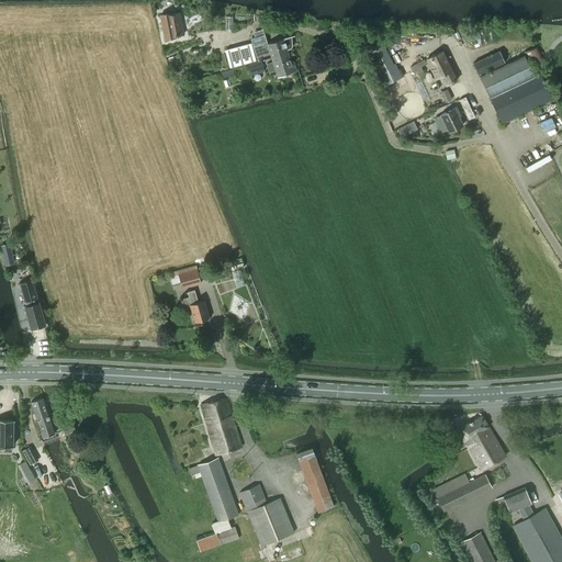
[(180,13),(169,15),(168,13),(160,15),(165,38),(176,36),(176,35),(183,34),(180,13)]
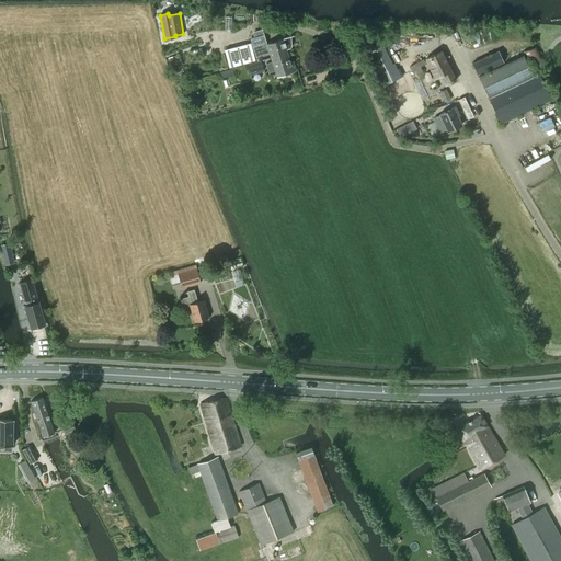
[(265,34),(251,37),(256,56),(270,53),(271,57),(287,52),(286,49),(288,48),(289,48),(290,47),(290,46),(290,36),(267,43),(265,34)]
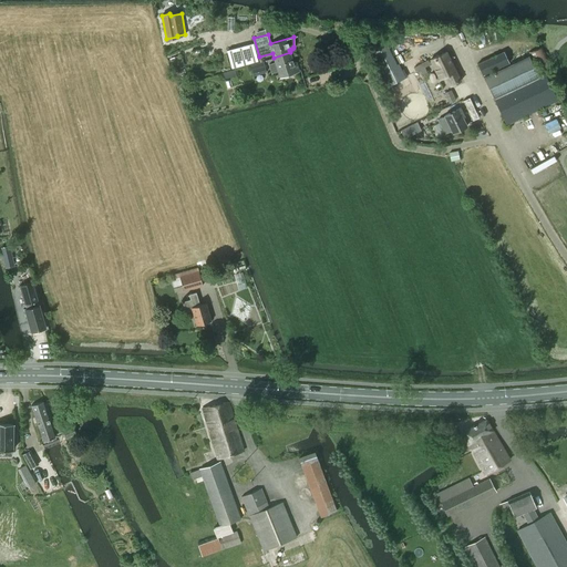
[(384,41),(370,48),(388,84),(406,75),(403,69),(402,70),(399,63),(397,64),(384,41)]
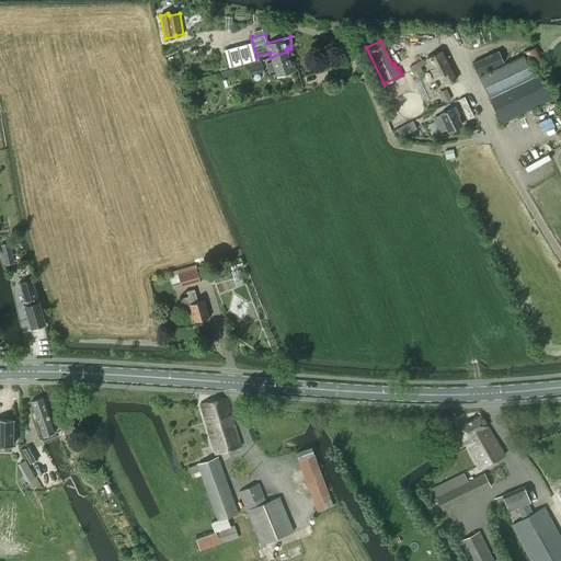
[(229,67),(255,60),(251,43),(225,50),(229,67)]
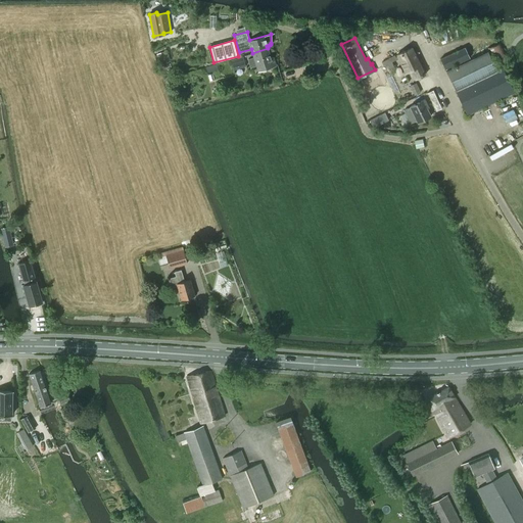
[(498,44),(487,49),(496,68),(508,63),(498,44)]
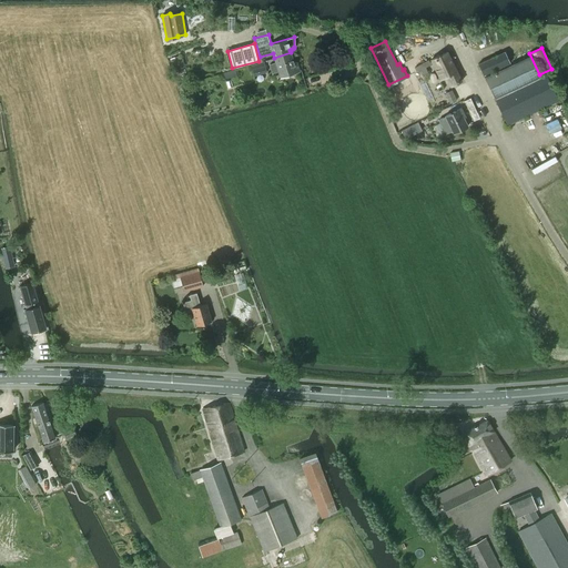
[(293,63),(291,52),(274,58),(276,62),(270,64),(272,72),(279,70),(280,78),(300,71),(296,62),(293,63)]
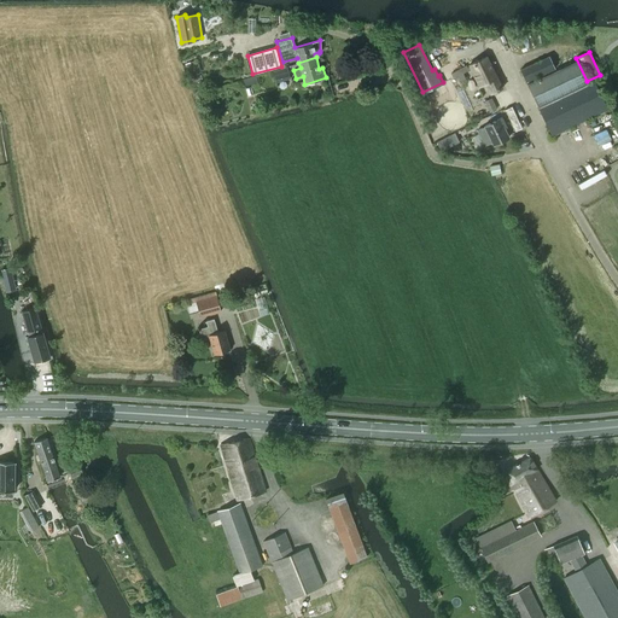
[(487,57),(470,65),(481,87),(487,83),(491,94),(502,88),(487,57)]
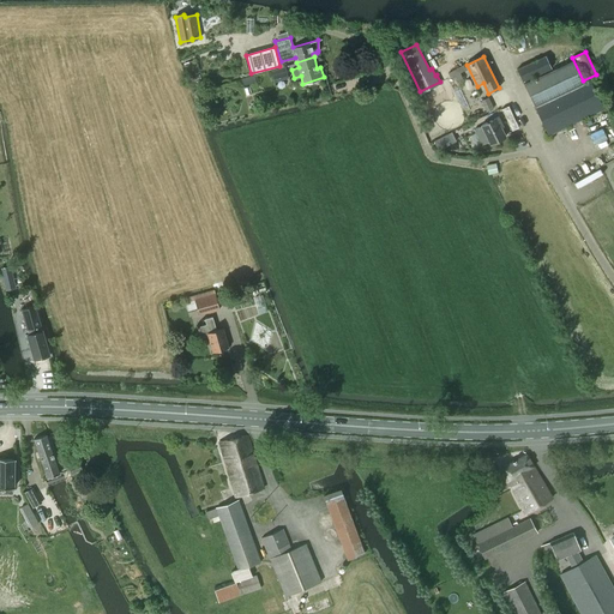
[(517,70),(522,80),(551,68),(546,56),(517,70)]
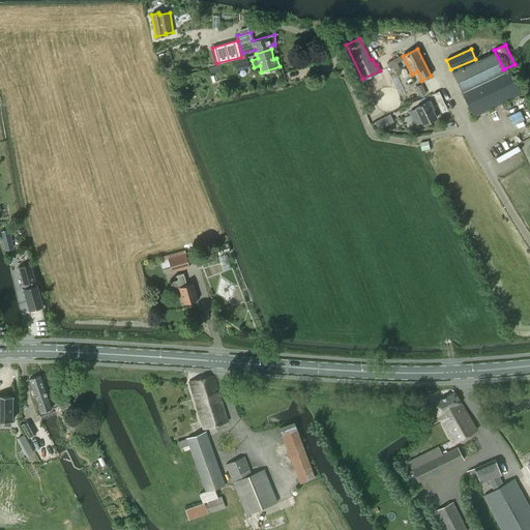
[(158,55),(162,63),(171,60),(168,52),(158,55)]
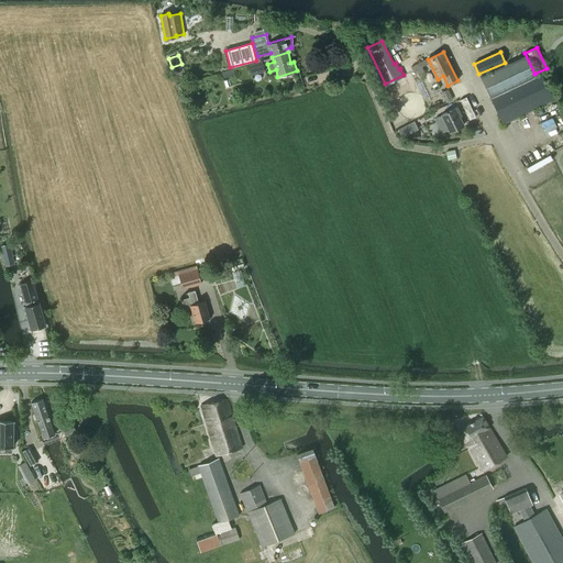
[(526,55),(481,77),(490,97),(534,76),(526,55)]
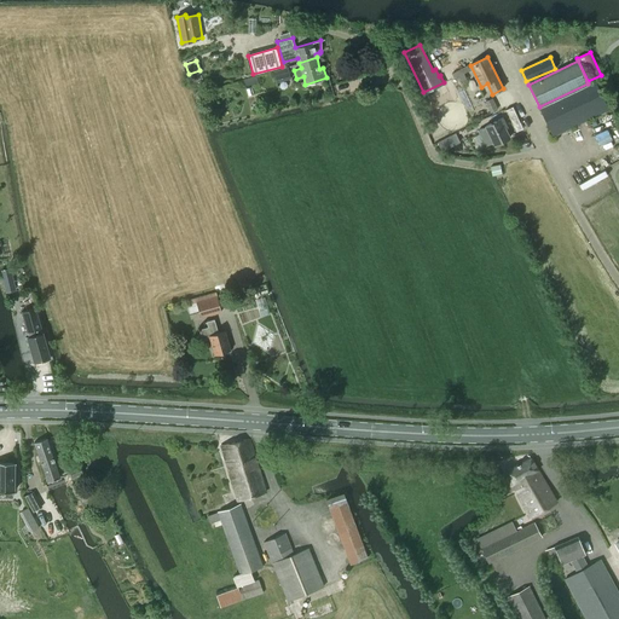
[(290,77),(288,68),(273,71),(277,81),(290,77)]
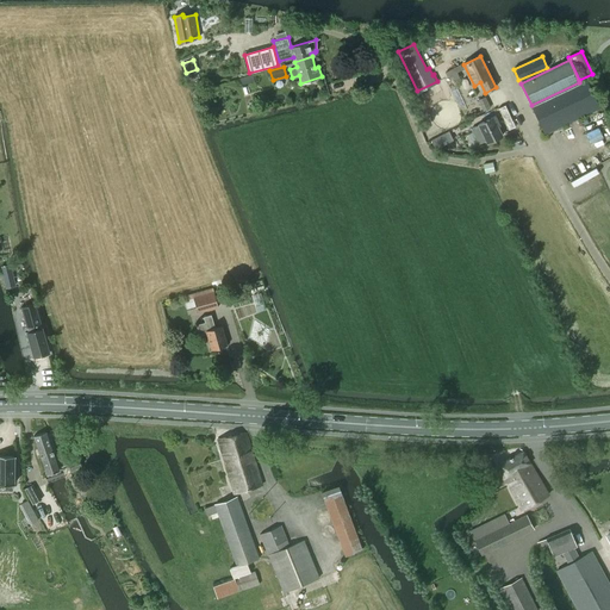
[(580,83),(579,82),(531,105),(545,134),(601,107),(587,80),(580,83)]
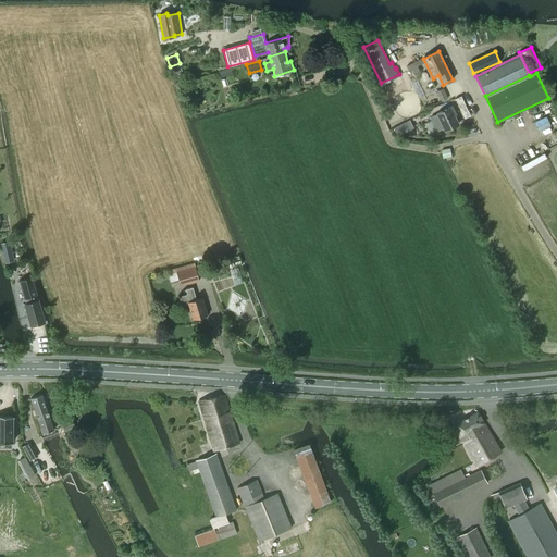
[(435,91),(441,101),(447,98),(443,88),(435,91)]
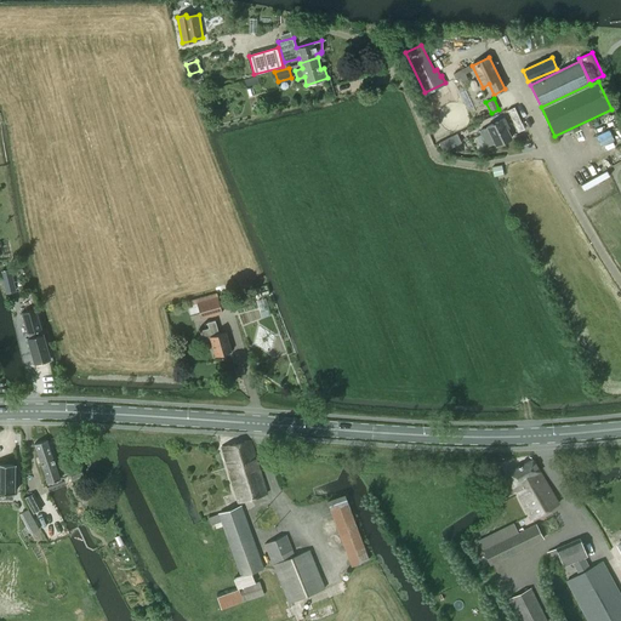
[(494,143),(496,147),(512,138),(507,129),(510,127),(505,118),(486,126),(486,127),(479,131),(486,146),(494,143)]
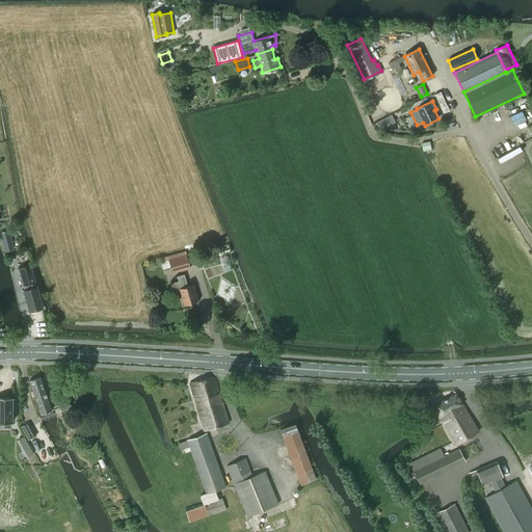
[(422,142),(423,151),(431,150),(430,141),(422,142)]
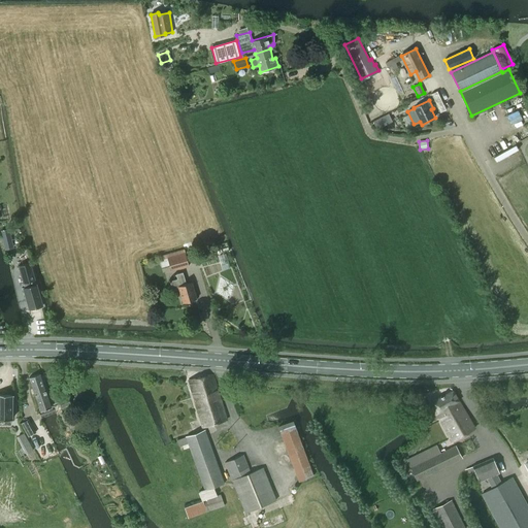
[(164,261),(168,260),(171,271),(189,266),(184,249),(162,255),(164,261)]
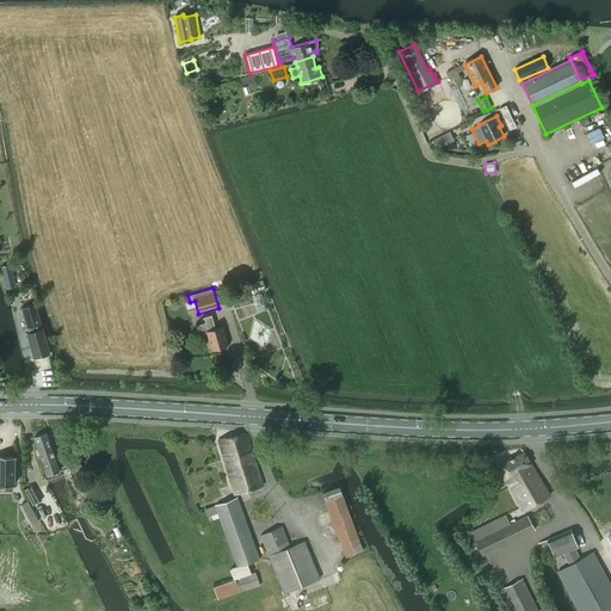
[(41,325),(39,320),(35,303),(20,307),(26,328),(30,327),(31,332),(26,333),(34,358),(49,355),(42,328),(39,329),(37,325),(41,325)]
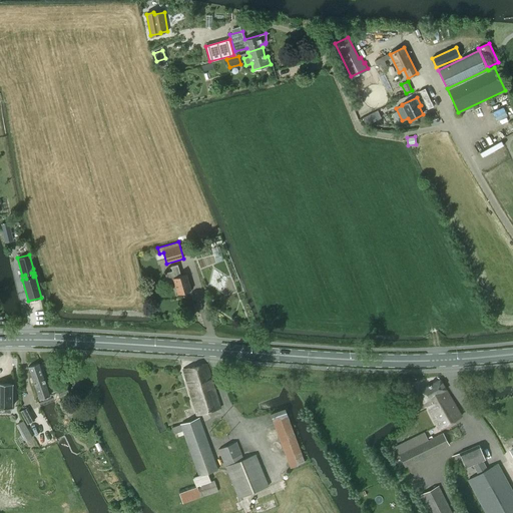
[(185,275),(180,277),(177,265),(171,267),(172,272),(165,274),(168,284),(174,282),(178,294),(190,291),(185,275)]
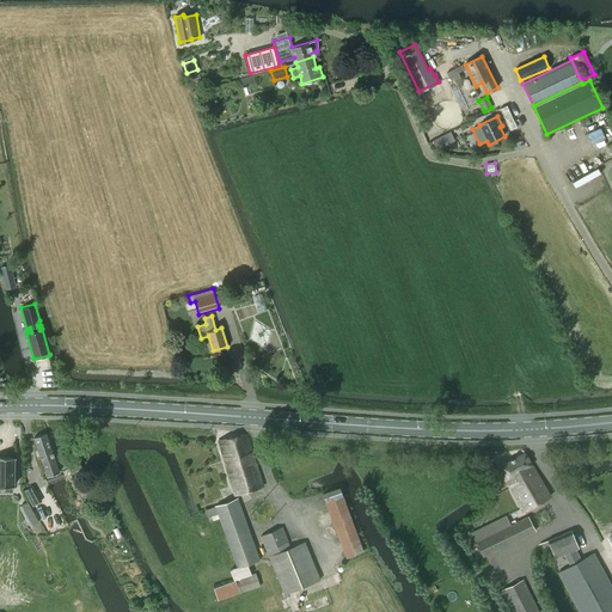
[(263,487),(246,433),(218,441),(234,495),(263,487)]
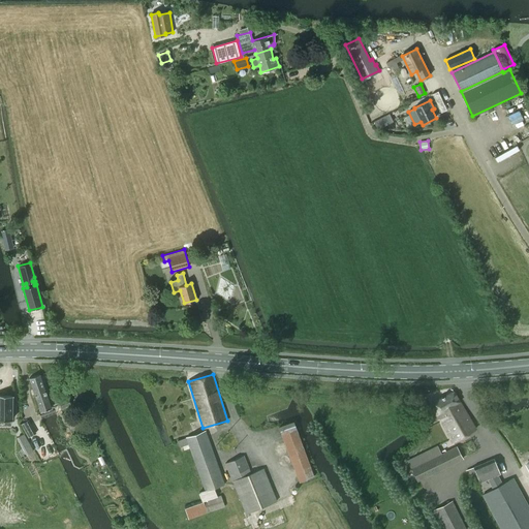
[(29,378),(40,411),(51,407),(39,375),(29,378)]
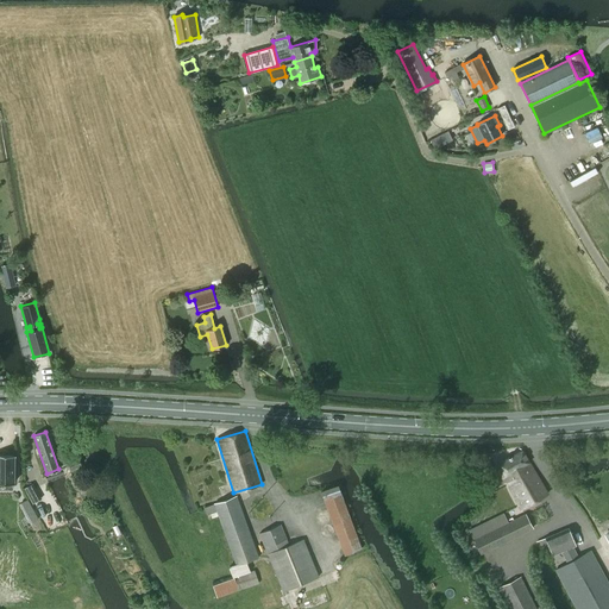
[(70,470),(81,466),(79,458),(75,449),(64,453),(70,470)]
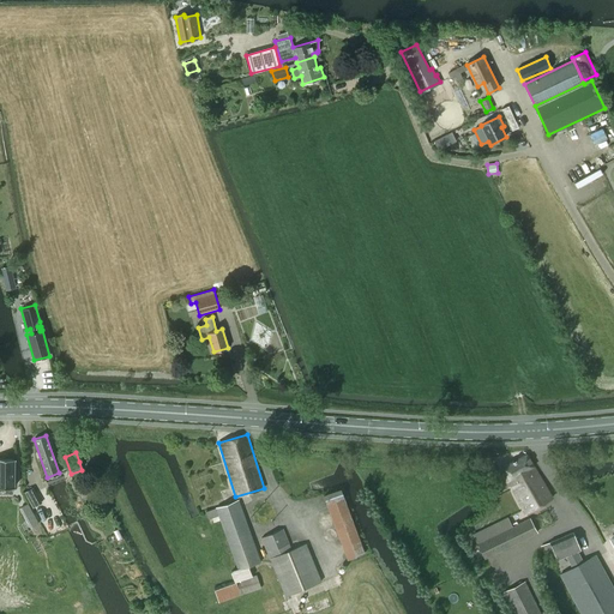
[(527,453),(500,468),(517,498),(525,513),(553,498),(537,473),(527,453)]
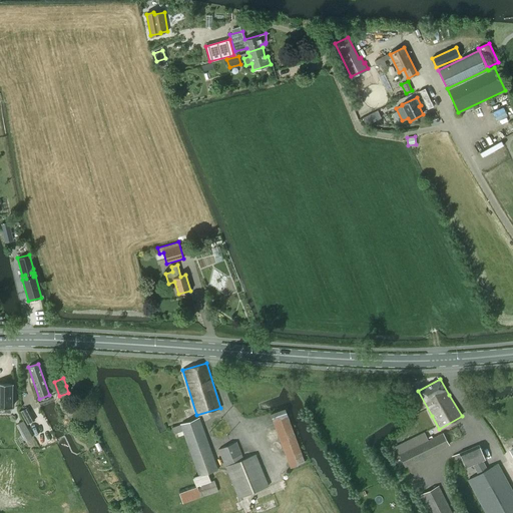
[(0,405),(10,406),(11,383),(0,383),(0,405)]
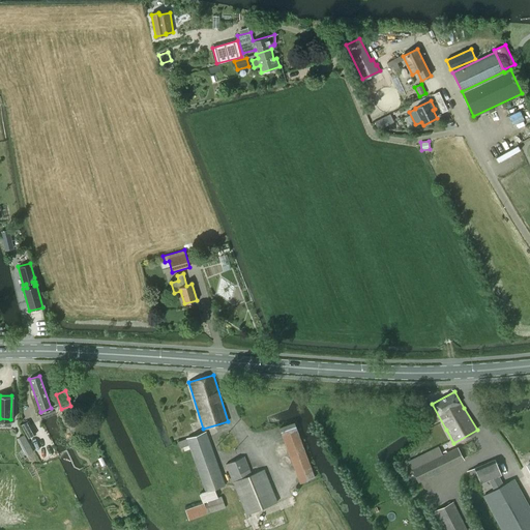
[(21,425),(23,430),(28,428),(31,425),(28,421),(26,422),(23,424),(21,425)]
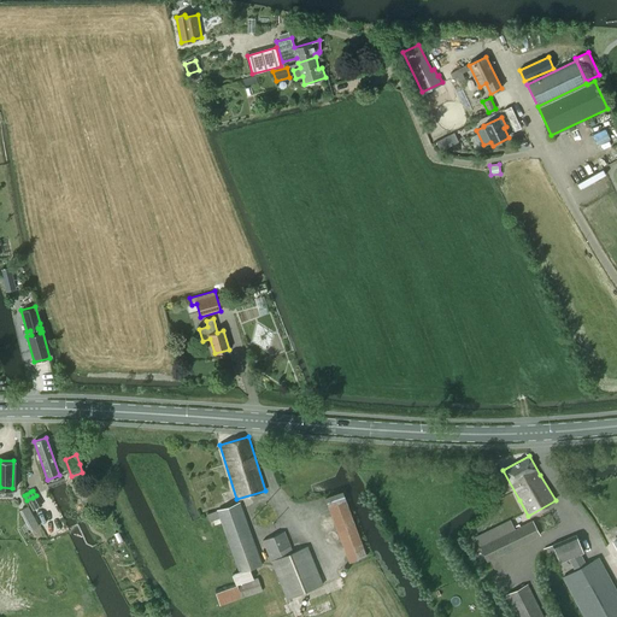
[(365,556),(342,492),(325,498),(348,562),(365,556)]
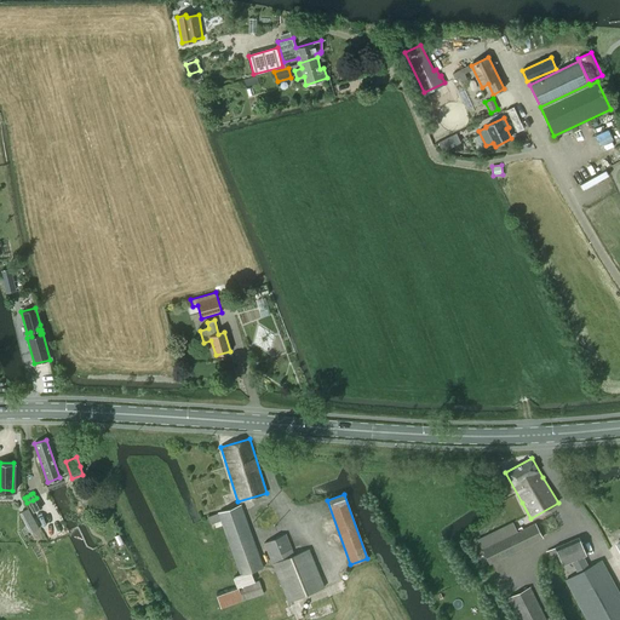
[(218,514),(207,517),(213,530),(223,527),(240,574),(262,567),(250,532),(246,521),(240,505),(218,512),(218,514)]
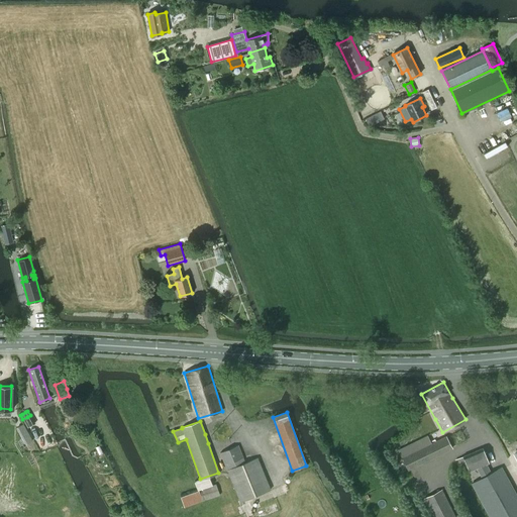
[(23,424),(15,427),(20,436),(27,432),(23,424)]
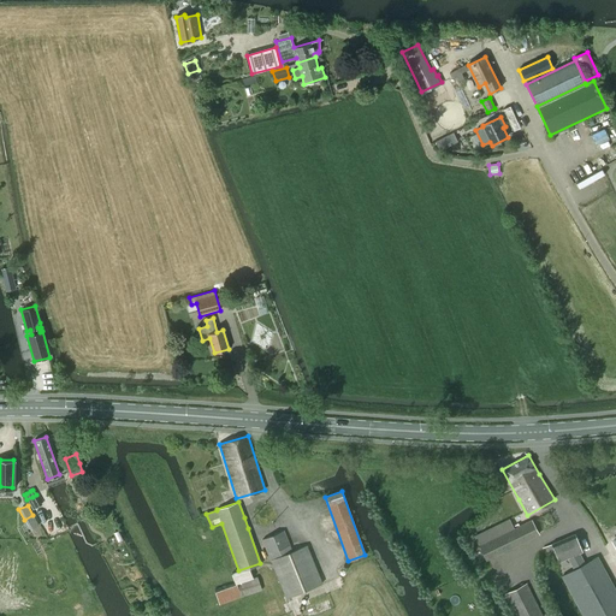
[(496,525),(474,537),(486,561),(538,533),(532,520),(519,527),(517,523),(514,526),(515,528),(514,529),(508,519),(496,525)]
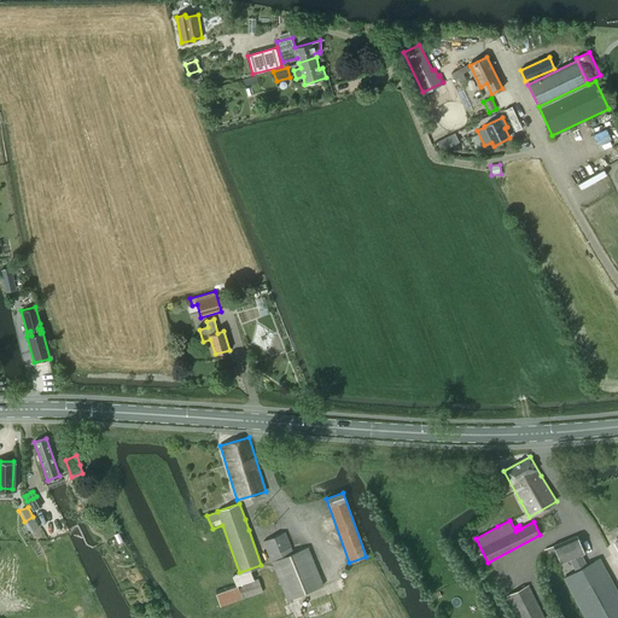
[(322,586),(307,548),(292,553),(284,532),(263,542),(287,600),(322,586)]
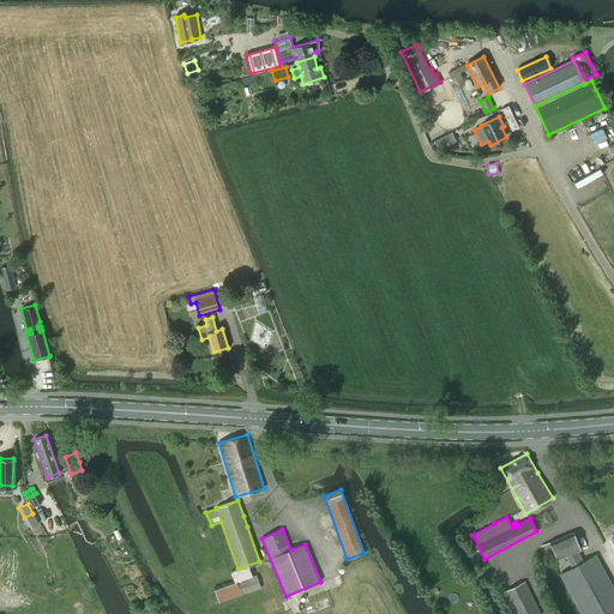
[(577,552),(581,549),(572,533),(551,543),(551,542),(541,547),(547,557),(554,553),(558,560),(566,557),(572,569),(561,573),(582,613),(613,613),(613,591),(595,555),(583,563),(577,552)]
